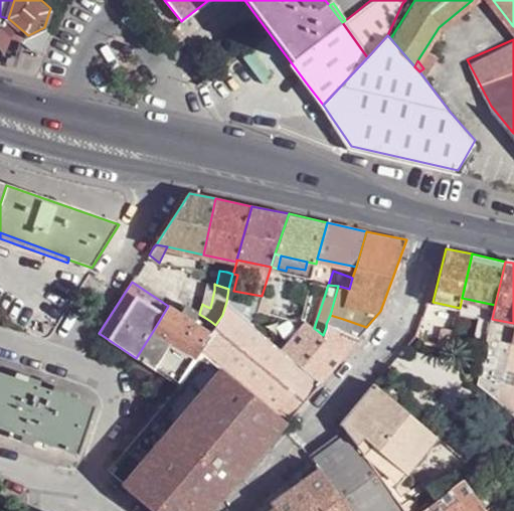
[(214,290),(209,287),(205,306),(210,308),(214,290)]
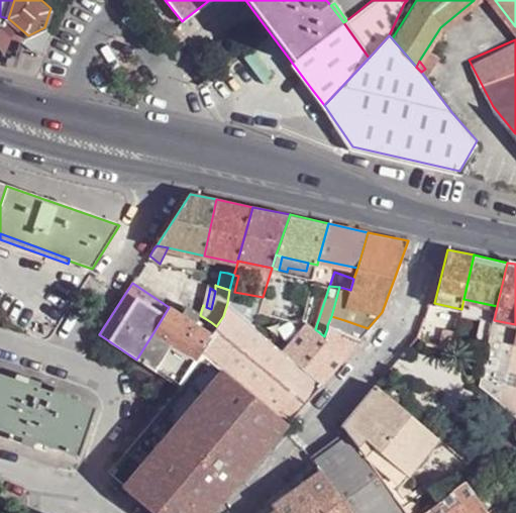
[(234,292),(229,290),(227,303),(252,325),(258,310),(263,297),(234,292)]
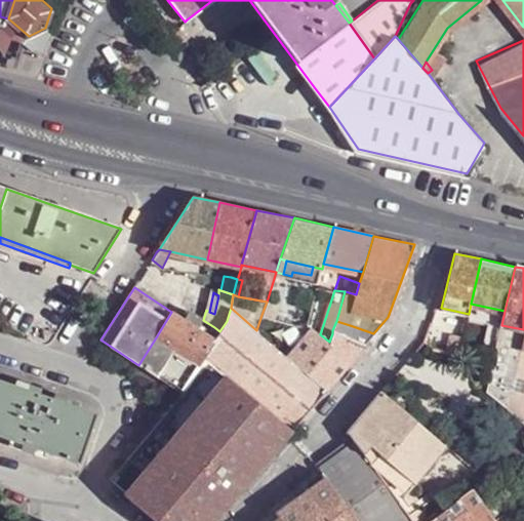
[(505,311),(471,304),(469,314),(468,317),(489,322),(501,325),(505,311)]
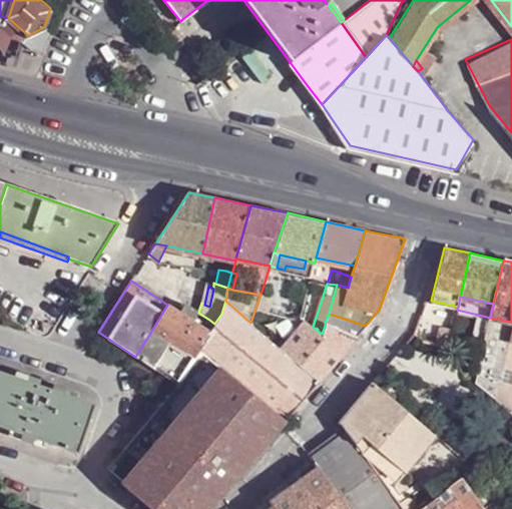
[(319,379),(281,348),(250,323),(225,301),(221,314),(214,324),(208,334),(198,350),(271,406),(287,418),(319,379)]
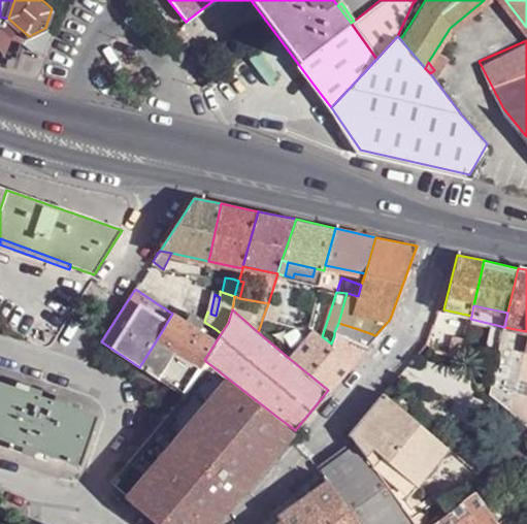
[(204,322),(192,313),(185,323),(197,331),(204,322)]
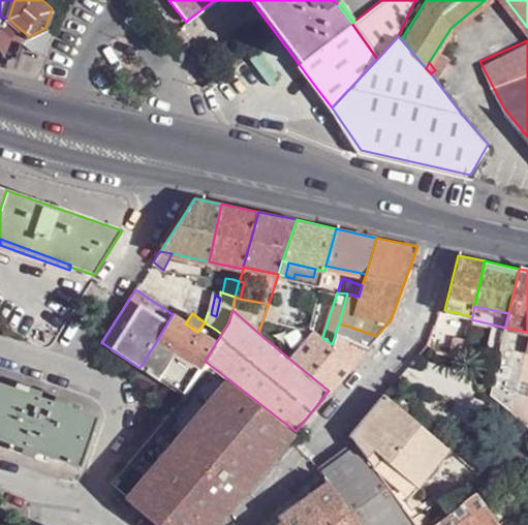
[(157,340),(199,367),(205,361),(215,344),(209,339),(197,332),(185,323),(173,314),(157,340)]
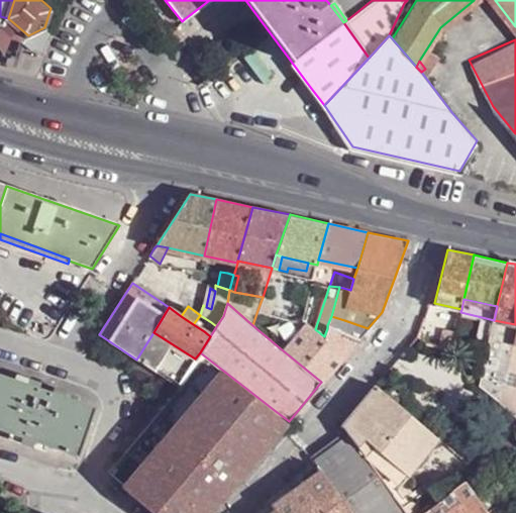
[(327,325),(335,327),(337,324),(342,326),(344,320),(331,316),(327,325)]
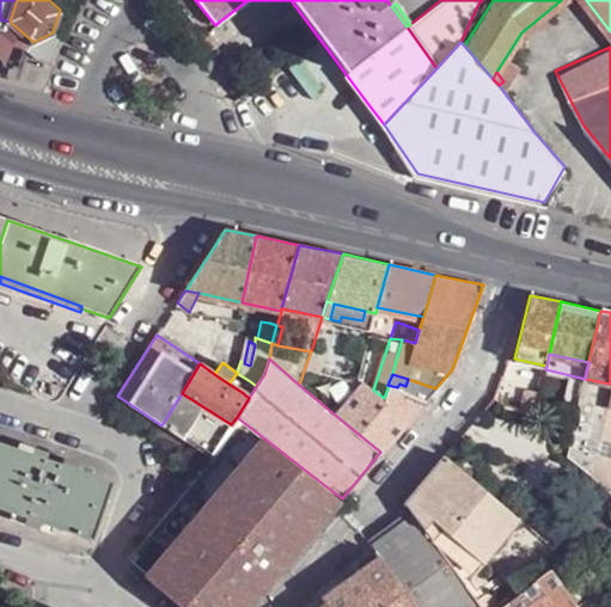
[(585,379),(570,375),(563,403),(578,406),(585,379)]
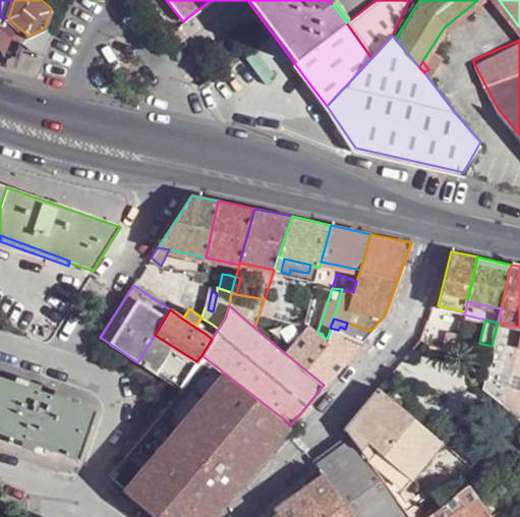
[(519,340),(519,327),(498,323),(492,346),(481,387),(504,405),(509,386),(519,340)]
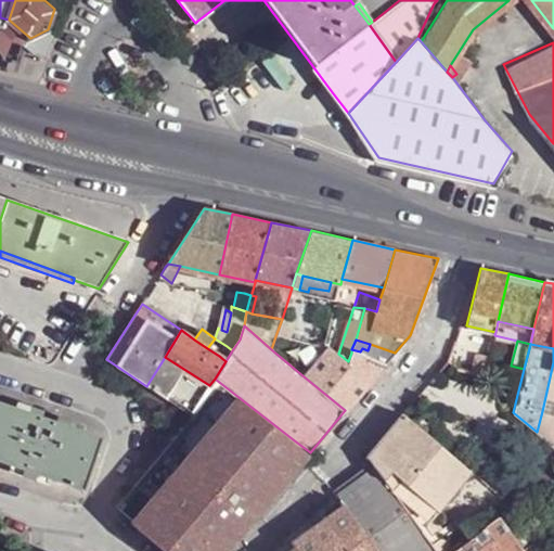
[(345,410),(371,381),(348,361),(338,354),(330,346),(304,376),(345,410)]
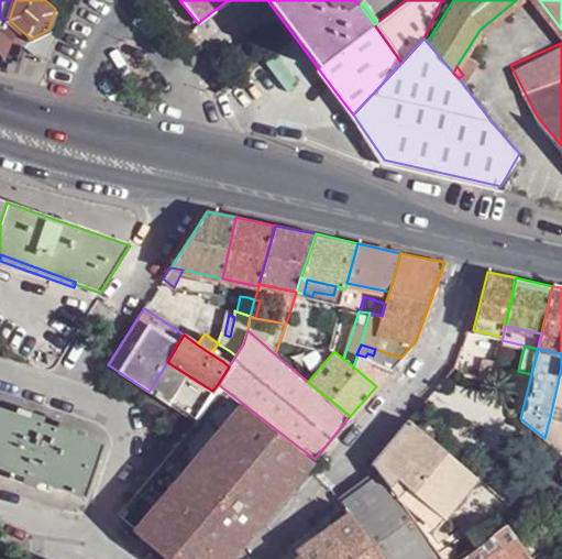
[(367,353),(365,357),(364,360),(386,373),(393,366),(373,355),(367,353)]
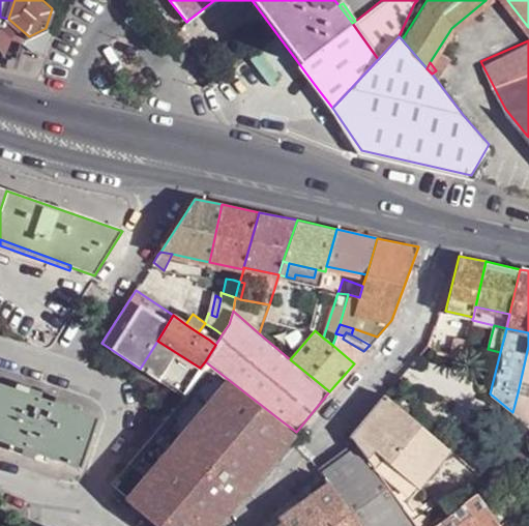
[(467,339),(440,334),(436,350),(463,356),(467,339)]
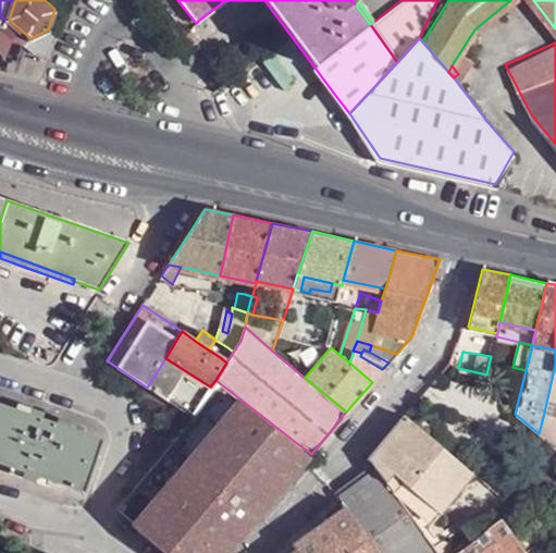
[(372,382),(382,369),(360,356),(353,354),(349,363),(372,382)]
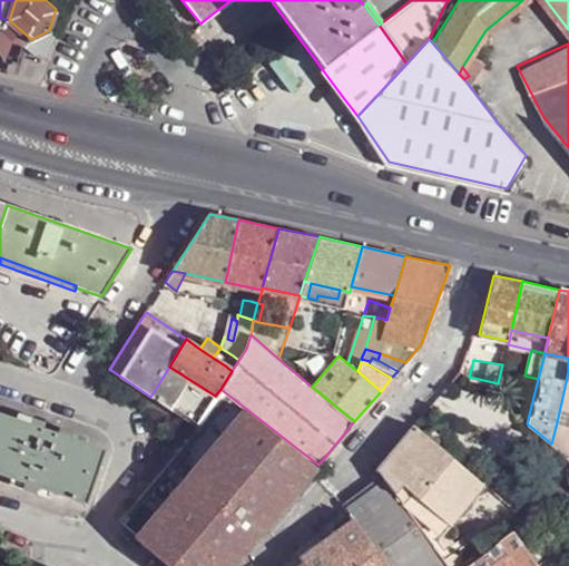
[(215,396),(169,367),(150,397),(193,426),(195,427),(215,396)]
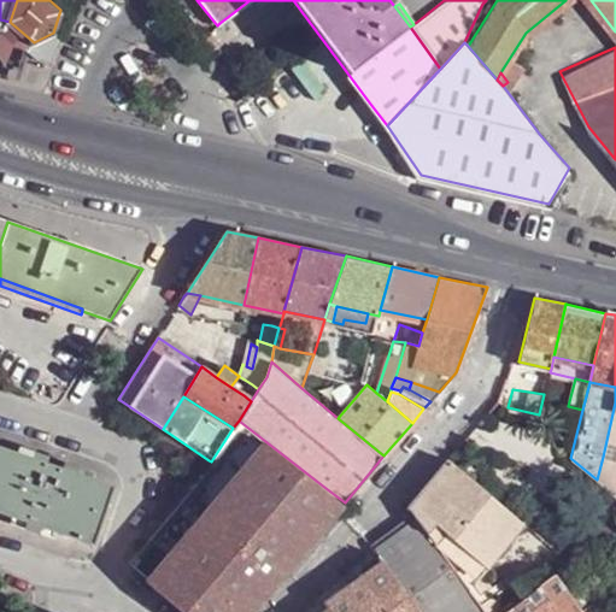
[(615,402),(603,457),(615,459),(615,402)]
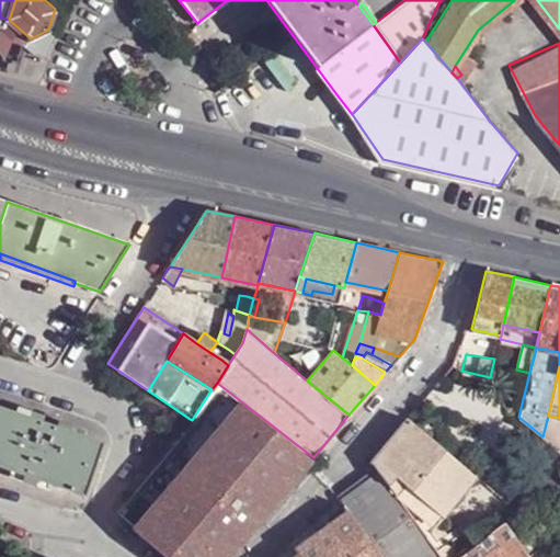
[(217,383),(212,389),(192,420),(190,419),(182,430),(260,488),(260,487),(296,444),(217,383)]
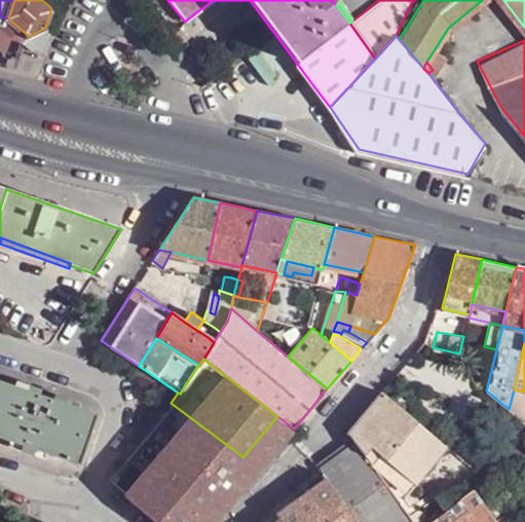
[(0,435),(78,464),(96,414),(0,379),(0,435)]
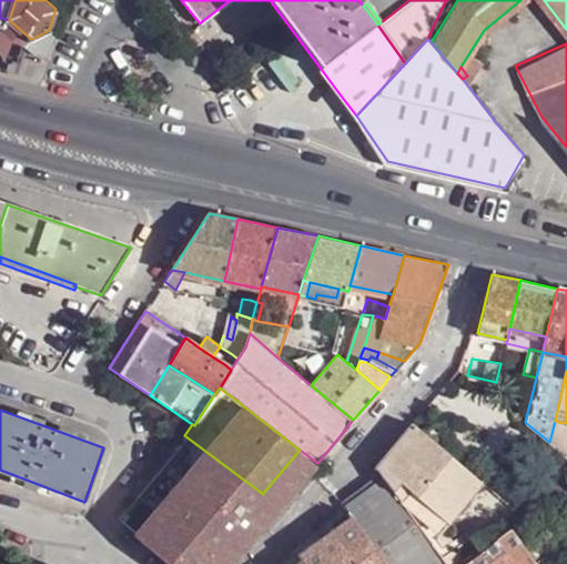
[(412,420),(394,441),(374,465),(374,467),(381,476),(401,502),(411,491),(449,524),(484,482),(475,475),(427,434),(412,420)]
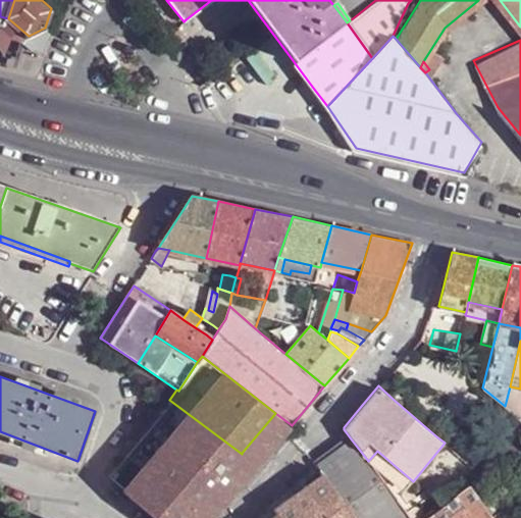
[(520,420),(520,389),(510,386),(505,406),(515,416),(520,420)]
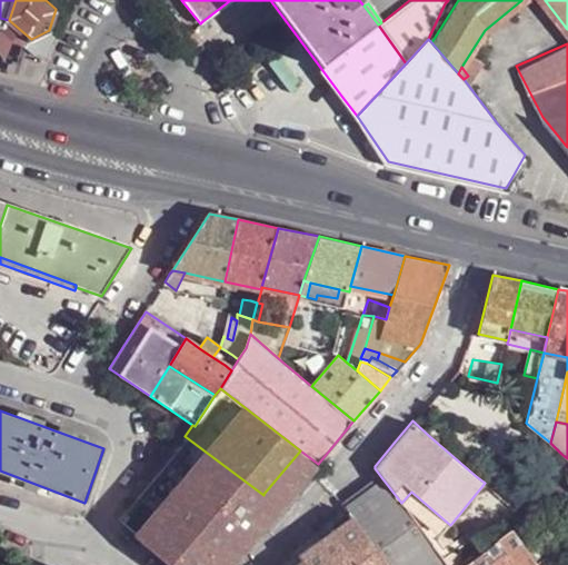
[(113,518),(169,564),(201,564),(263,495),(185,436),(113,518)]
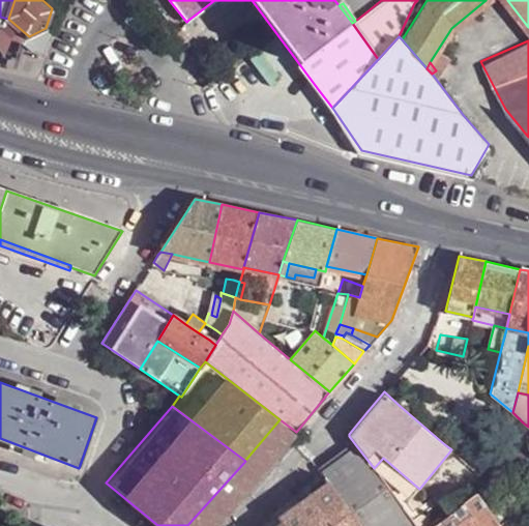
[(296,432),(280,419),(245,460),(263,471),(296,432)]
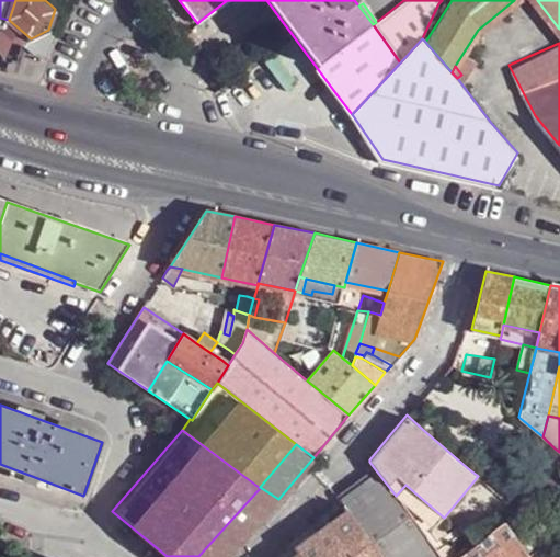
[(517,492),(529,503),(545,491),(553,486),(559,480),(559,452),(553,447),(544,459),(551,466),(517,492)]
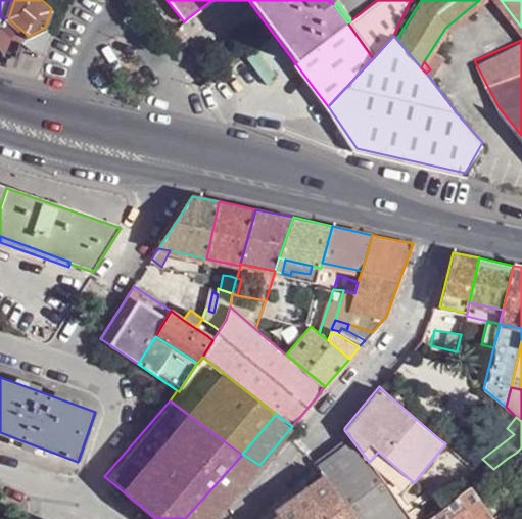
[(343,442),(350,438),(344,430),(337,435),(341,440),(343,442)]
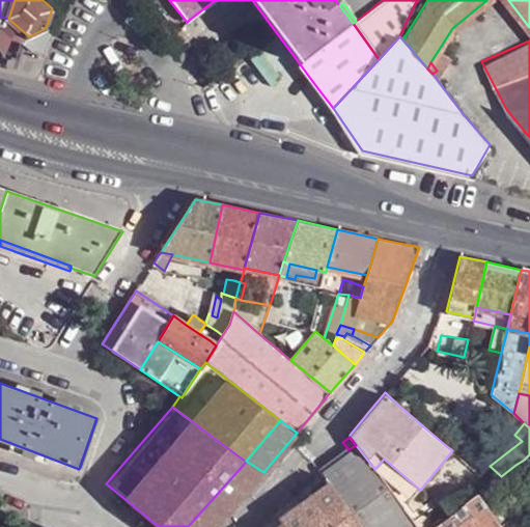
[(416,526),(412,522),(380,478),(356,445),(349,449),(319,469),(335,491),(351,515),(360,526),(416,526)]
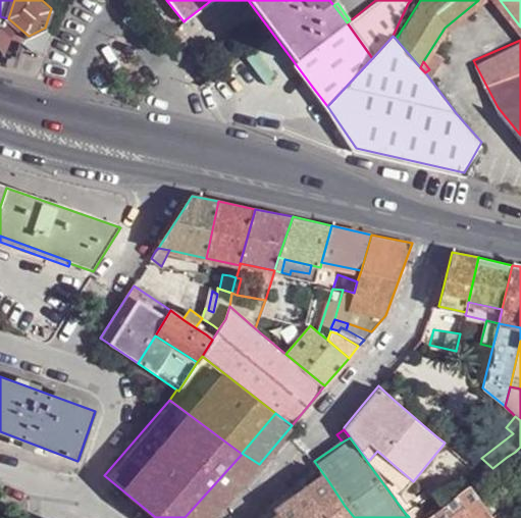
[(515,452),(507,457),(511,463),(519,458),(515,452)]
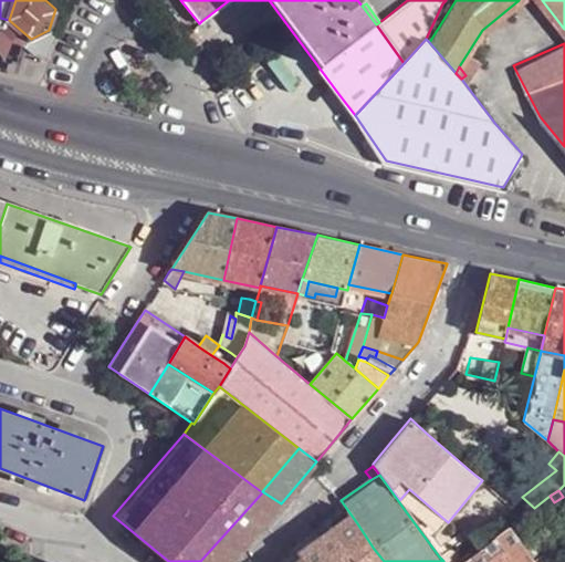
[(230,561),(281,503),(262,491),(262,492),(200,561),(230,561)]
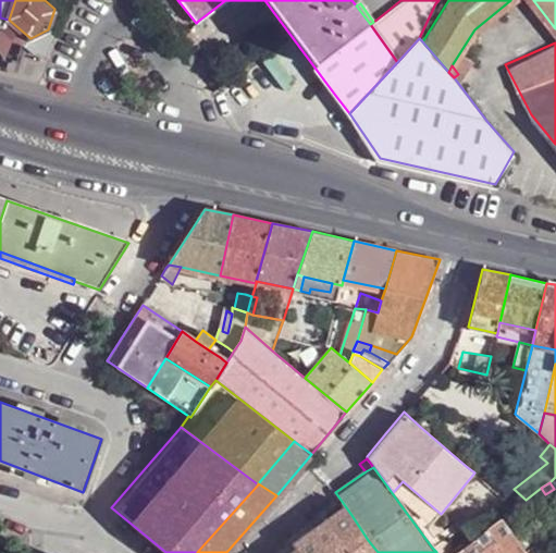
[(378,552),(368,540),(351,515),(299,545),(303,551),(298,552),(378,552)]
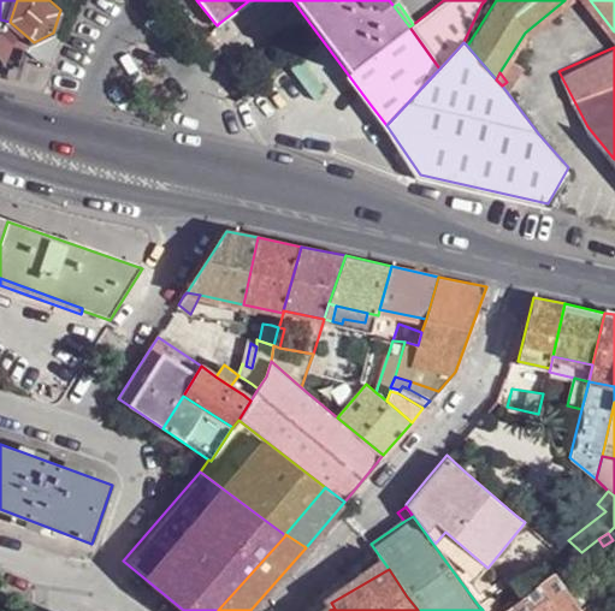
[(581,610),(555,573),(526,594),(506,609),(507,610),(581,610)]
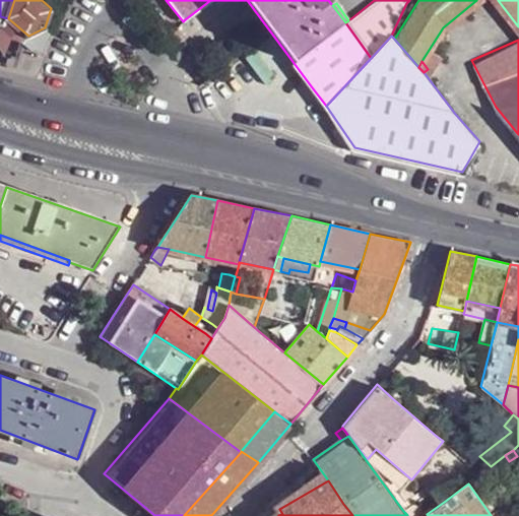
[(407,515),(423,515),(427,514),(416,501),(403,511),(407,515)]
